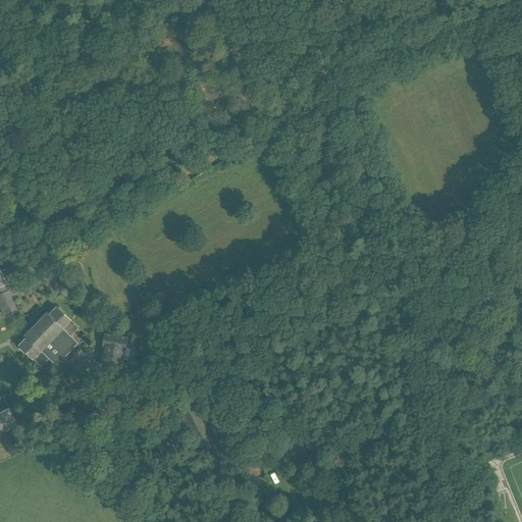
[(0,433),(17,425),(3,397),(0,398),(0,301),(7,316),(18,311),(12,298),(15,297),(8,283),(11,281),(12,278),(12,275),(11,273),(8,271),(6,270),(3,271),(0,265),(0,433)]
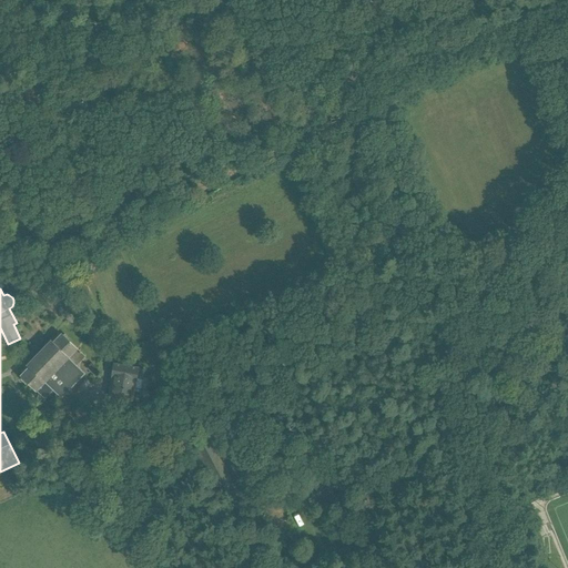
[(63,335),(62,334),(53,342),(51,340),(27,365),(29,367),(21,376),(22,377),(21,378),(26,383),(28,382),(37,391),(44,398),(53,389),(61,397),(84,373),(77,365),(85,356),(68,340),(70,338),(66,334),(63,335)]
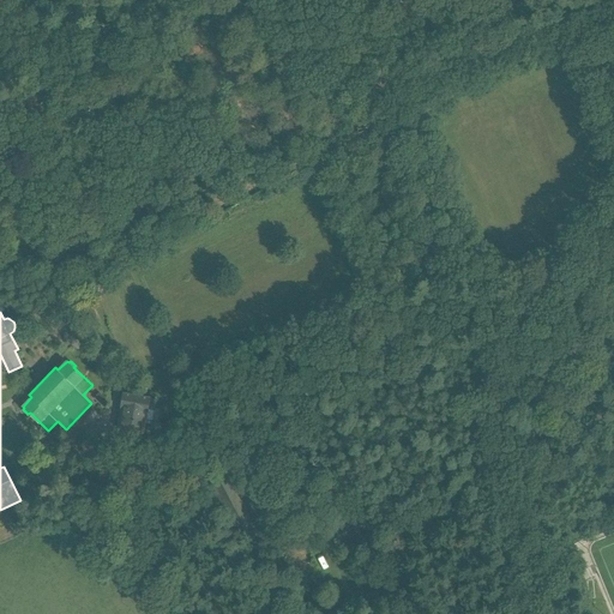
[(94,398),(101,405),(107,399),(100,392),(94,398)]
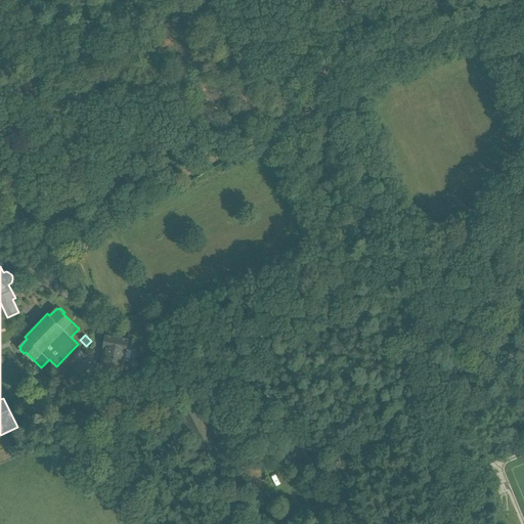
[(132,349),(133,341),(128,340),(128,339),(105,335),(103,347),(100,365),(122,369),(128,370),(129,362),(130,358),(125,357),(126,348),(132,349)]
